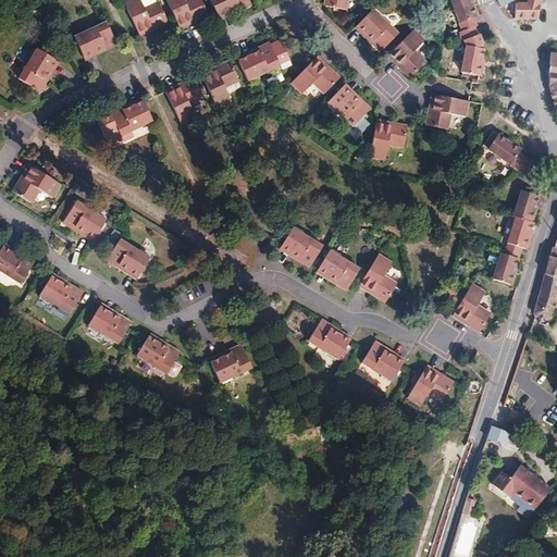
[(137,35),(155,27),(155,29),(166,24),(158,4),(143,11),(137,0),(128,0),(122,3),(137,35)]
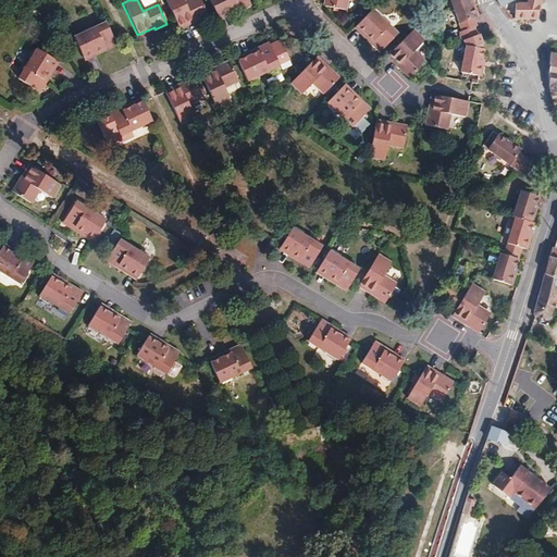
[(163,0),(177,27),(195,20),(195,22),(206,16),(198,0),(190,0),(183,4),(181,0),(163,0)]
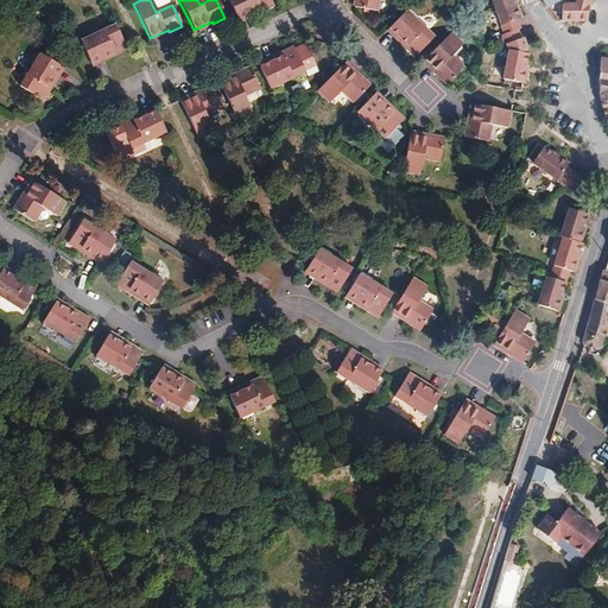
[(227,0),(236,20),(259,10),(260,13),(273,7),(270,0),(227,0)]
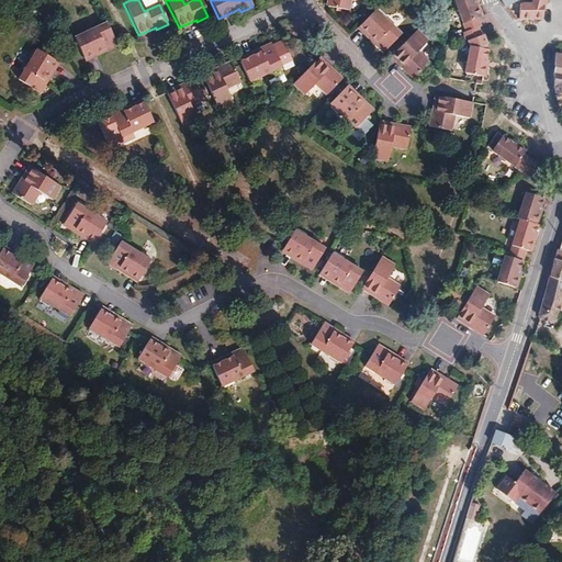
[(328,0),(328,7),(351,11),(352,0),(328,0)]
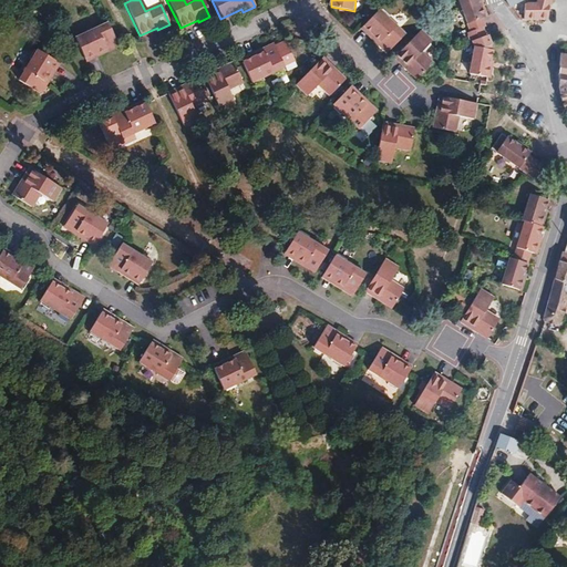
[(483,27),(480,20),(484,18),(478,1),(477,0),(459,0),(470,31),(480,28),(483,27)]
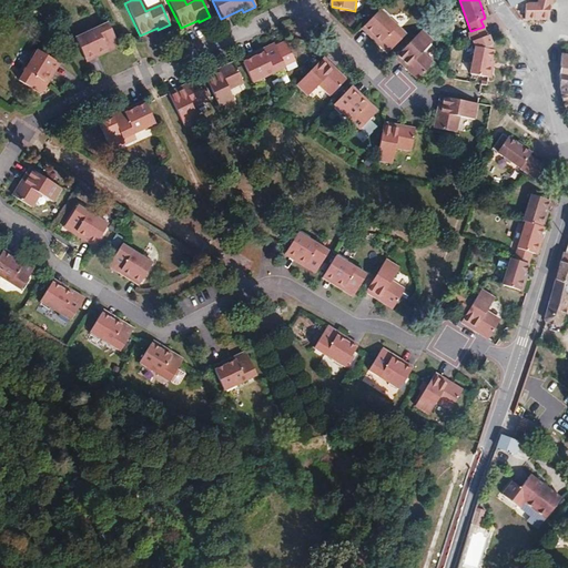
[(551,0),(535,0),(535,3),(525,3),(524,19),(547,19),(549,4),(550,6),(551,0)]
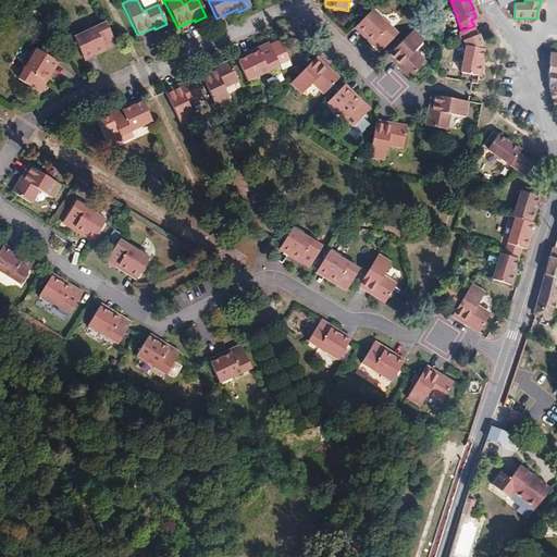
[(217,19),(218,22),(238,12),(237,9),(217,19)]
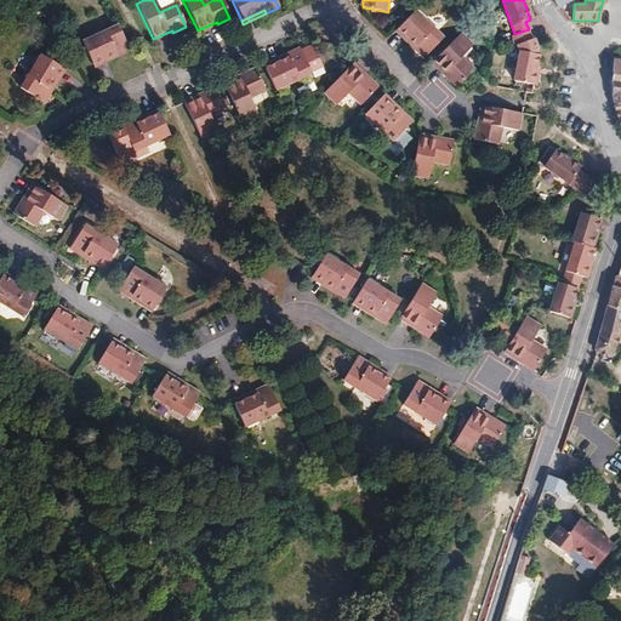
[(397,28),(414,45),(411,47),(422,58),(442,38),(414,10),(397,28)]
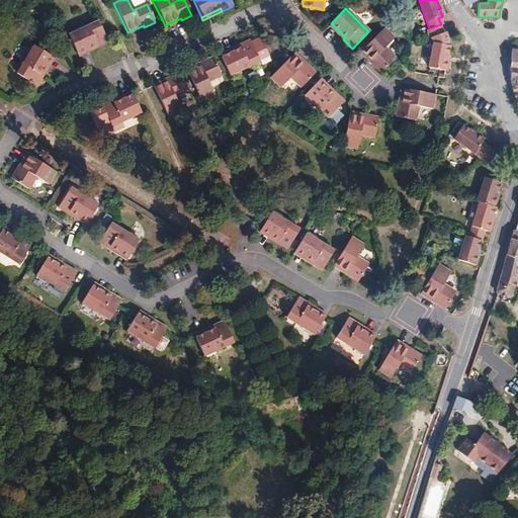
[(165,25),(166,27),(181,20),(181,18),(165,25)]
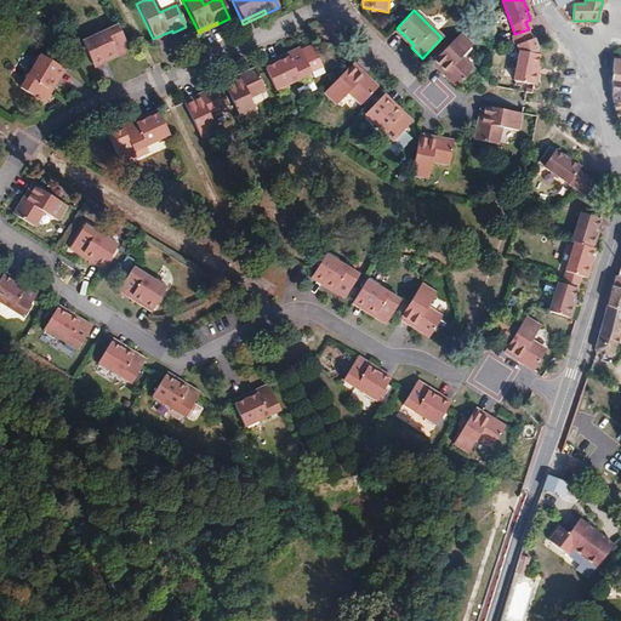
[(115,55),(118,58),(131,52),(118,27),(83,44),(92,64),(115,55)]
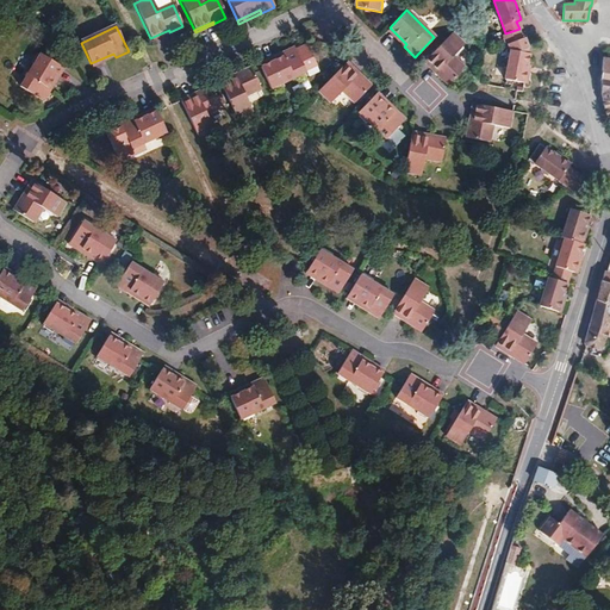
[(390,27),(387,30),(404,47),(406,44),(390,27)]
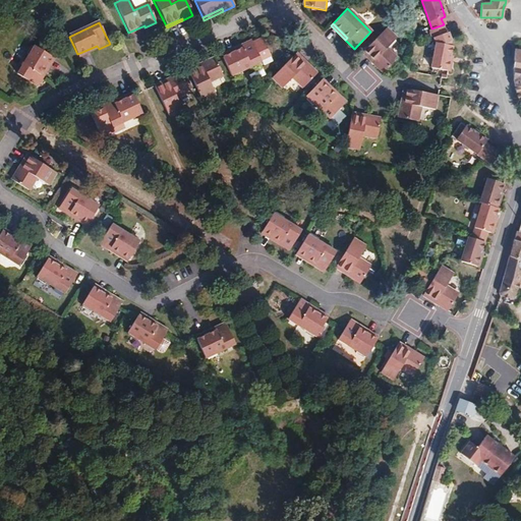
[(128,33),(129,35),(145,27),(145,25),(128,33)]
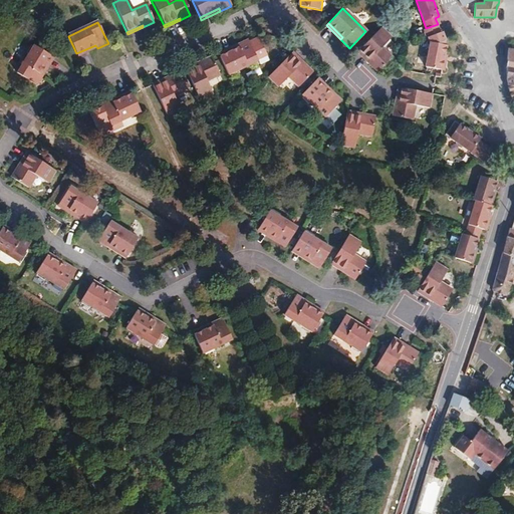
[(426,28),(424,29),(426,36),(437,32),(435,25),(426,28)]
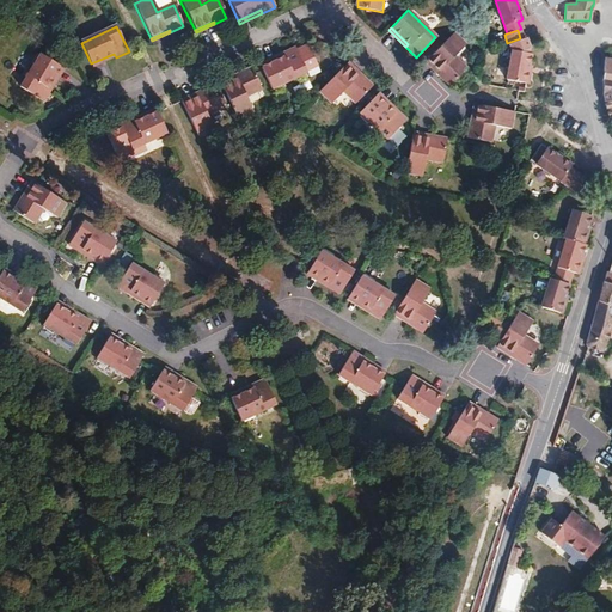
[(451,86),(465,71),(466,69),(454,57),(466,44),(453,32),(427,60),(441,74),(440,77),(451,86)]
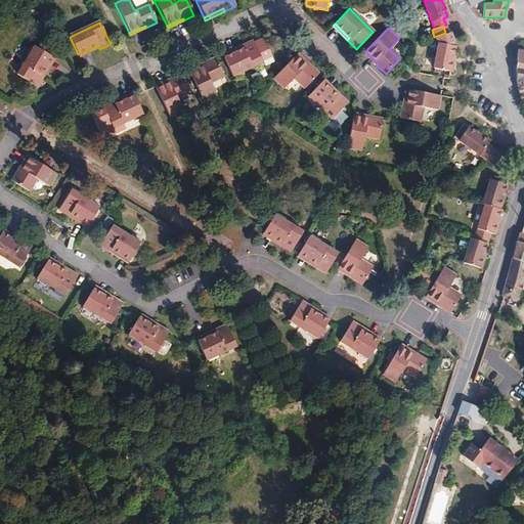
[(252,42),(242,47),(243,50),(224,58),(232,77),(263,63),(262,61),(271,57),(263,40),(254,45),(252,42)]
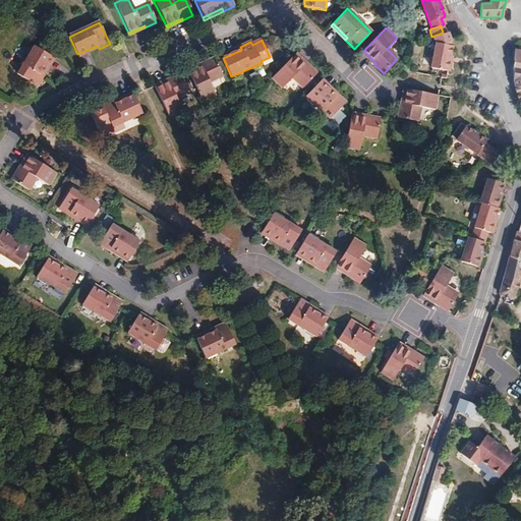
[(446,44),(428,42),(424,66),(442,68),(444,53),(446,44)]
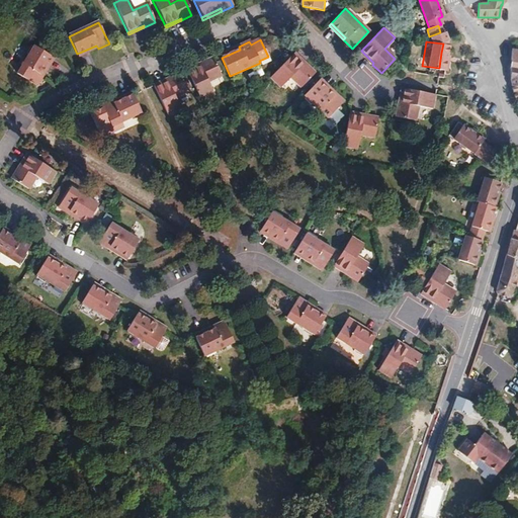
[(36,86),(42,76),(40,75),(52,57),(33,46),(16,74),(36,86)]
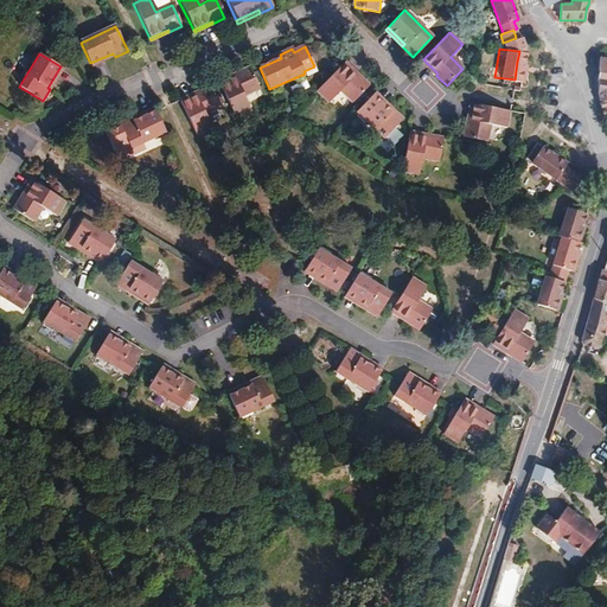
[(93,68),(115,57),(113,53),(90,63),(93,68)]
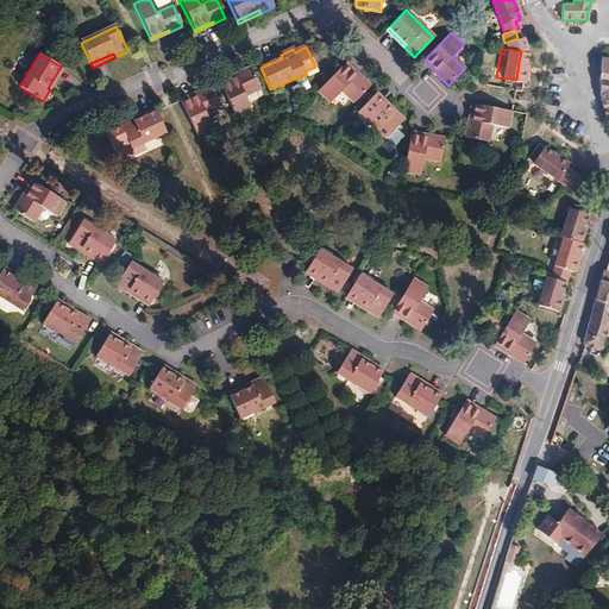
[(258,64),(261,68),(282,58),(281,55),(258,64)]
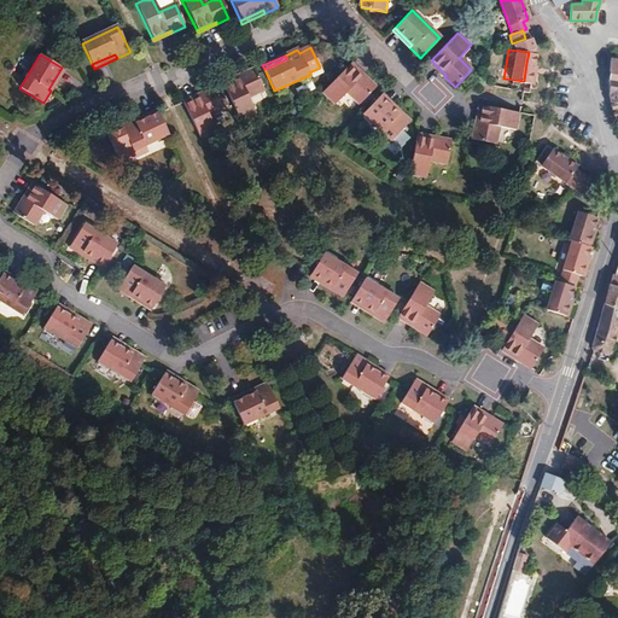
[(436,69),(444,77),(445,75),(431,60),(429,63),(436,69)]
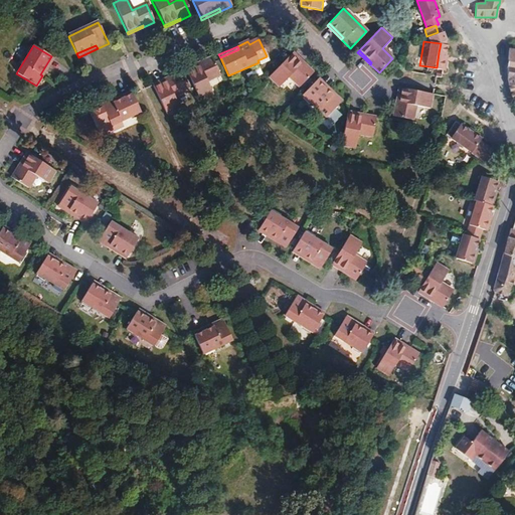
[(292,52),(290,54),(303,66),(305,64),(292,52)]
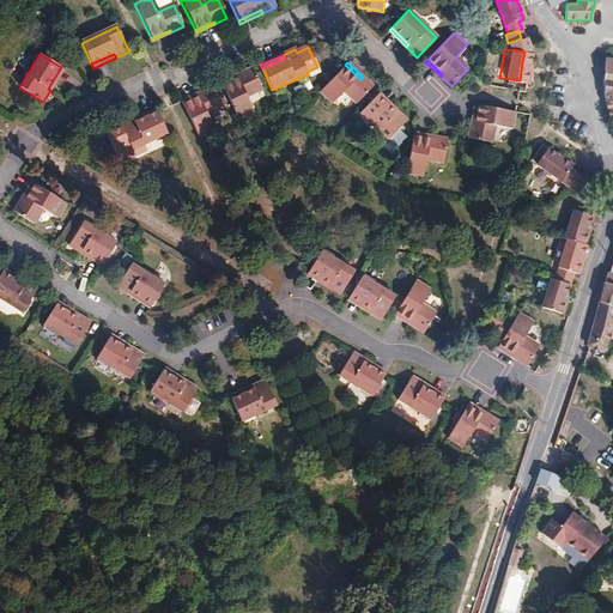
[(356,103),(372,86),(363,77),(360,79),(345,65),(319,92),(332,104),(344,91),(356,103)]
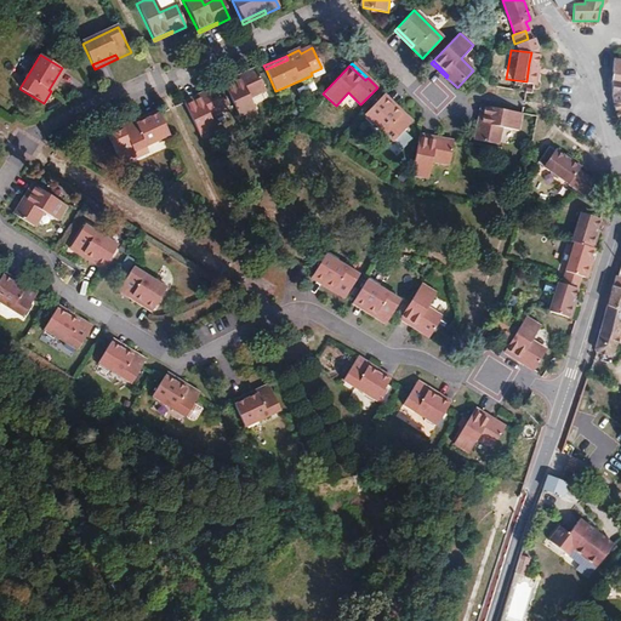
[(62,68),(49,90),(51,91),(64,69),(62,68)]
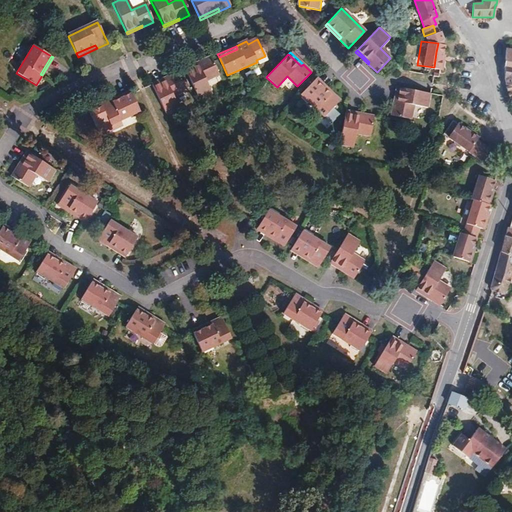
[(210,58),(199,63),(200,64),(184,72),(198,100),(211,94),(205,82),(218,76),(210,58)]
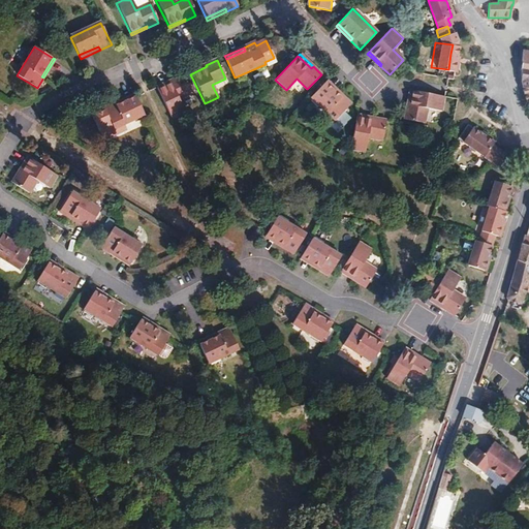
[(207,66),(206,65),(190,72),(190,74),(207,66)]
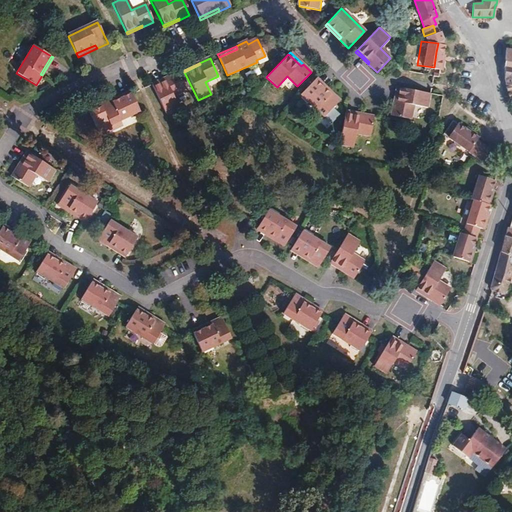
[(178,72),(168,77),(169,79),(152,86),(166,116),(179,110),(173,96),(186,90),(178,72)]
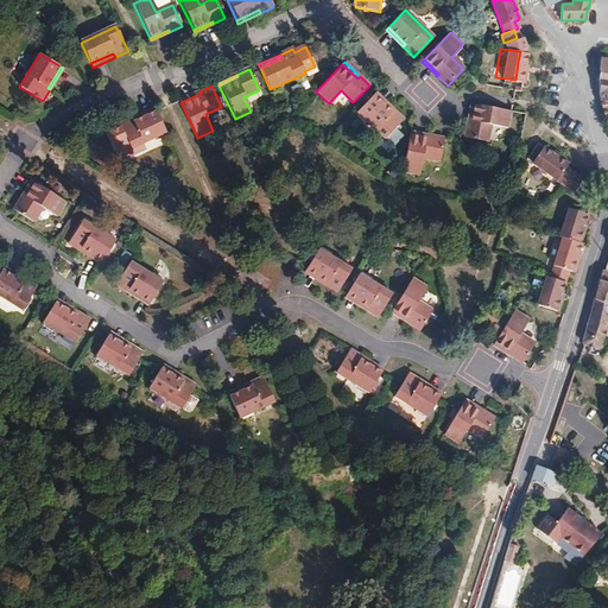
[(201,94),(200,92),(179,101),(181,102),(201,94)]
